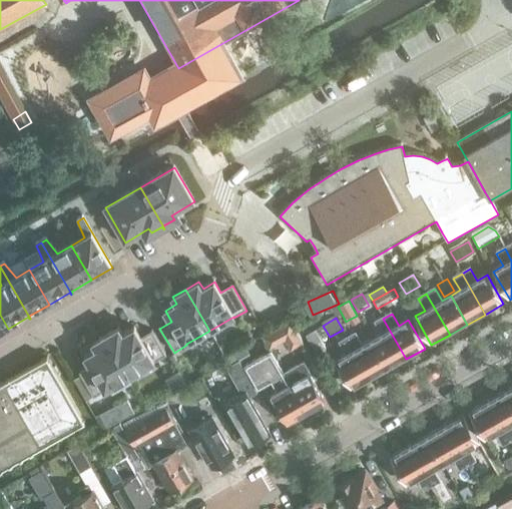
[(382,335),(372,341),(389,369),(406,359),(383,319),(375,323),(382,335)]
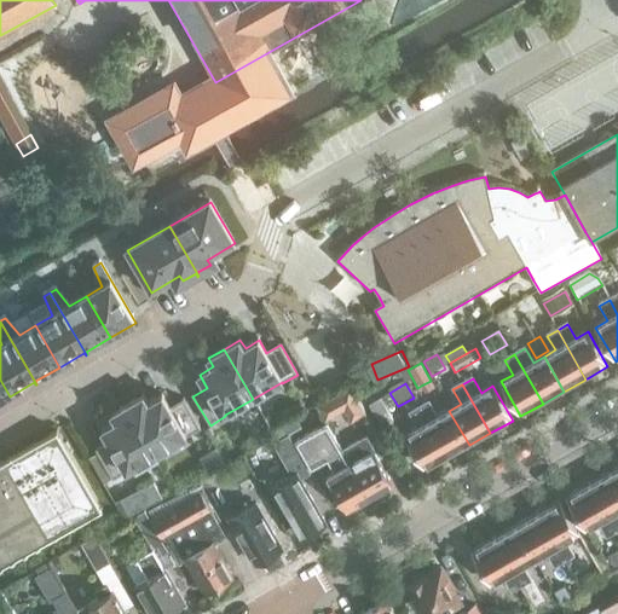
[(351,389),(317,407),(325,423),(345,413),(361,405),(351,389)]
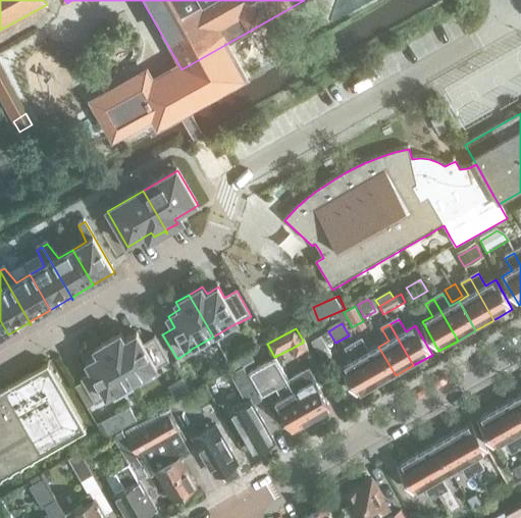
[(108,342),(133,383),(156,369),(157,370),(170,363),(155,339),(144,345),(138,334),(125,341),(121,333),(108,342)]
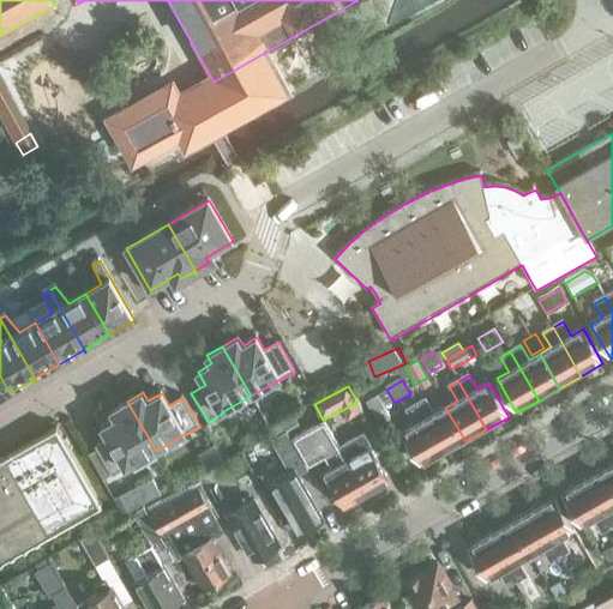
[(392,421),(378,396),(365,403),(379,428),(392,421)]
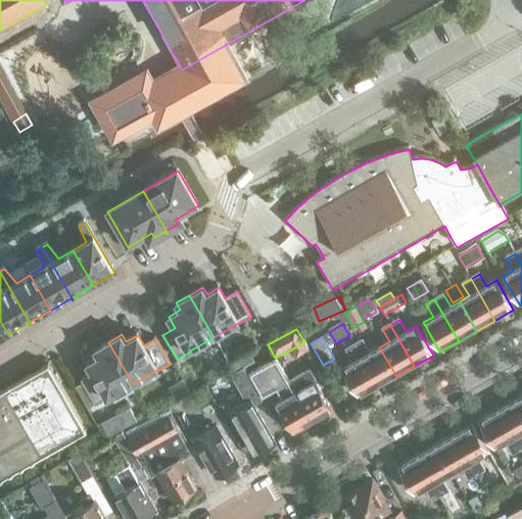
[(396,376),(379,347),(370,352),(363,340),(354,345),(362,358),(378,387),(396,376)]
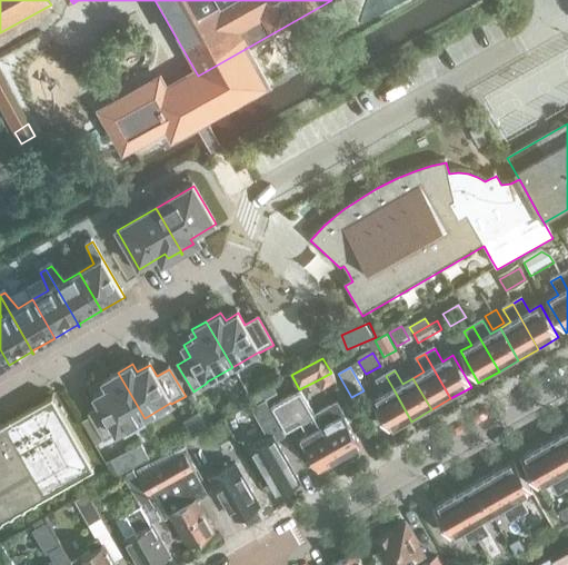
[(118,373),(90,389),(101,408),(89,416),(105,443),(119,435),(118,434),(145,418),(118,373)]
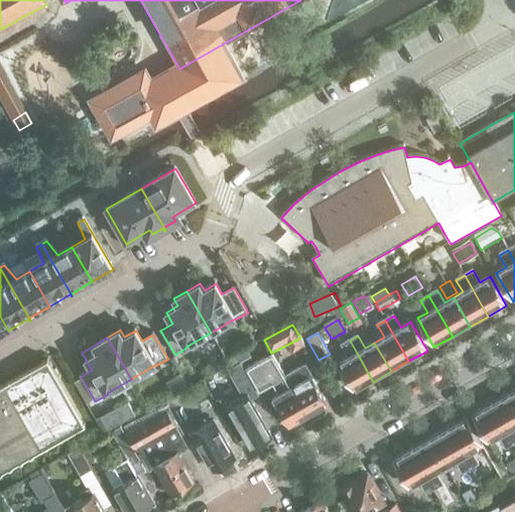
[(373,382),(357,353),(350,341),(341,345),(348,358),(339,363),(355,392),(373,382)]
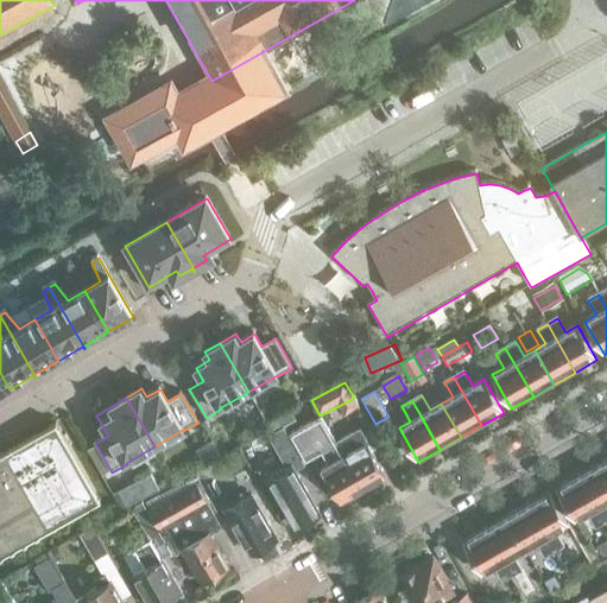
[(297,423),(292,413),(291,412),(277,419),(278,421),(283,430),(297,423)]
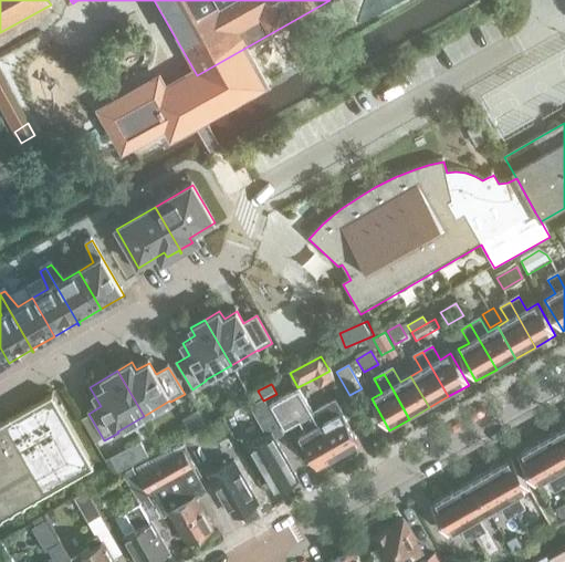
[(338,457),(320,426),(313,413),(299,389),(270,406),(285,433),(300,424),(305,434),(297,438),(317,469),(338,457)]
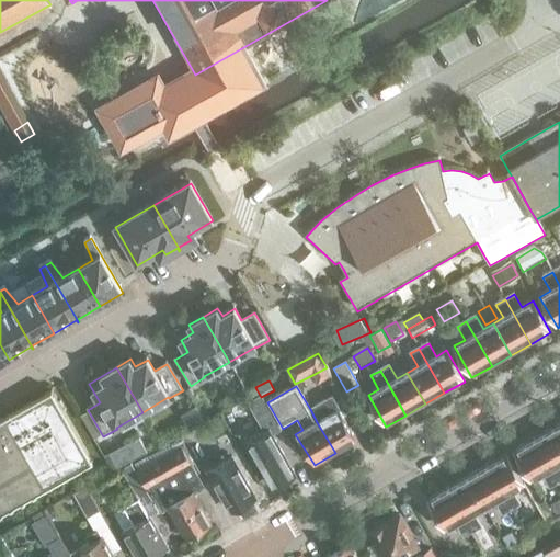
[(0,518),(45,492),(94,464),(53,391),(0,421),(0,518)]
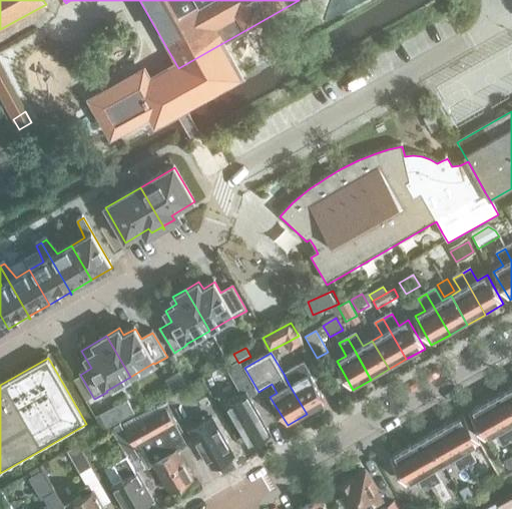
[(239,363),(227,371),(242,397),(227,406),(251,447),(271,436),(254,409),(249,400),(259,395),(239,363)]
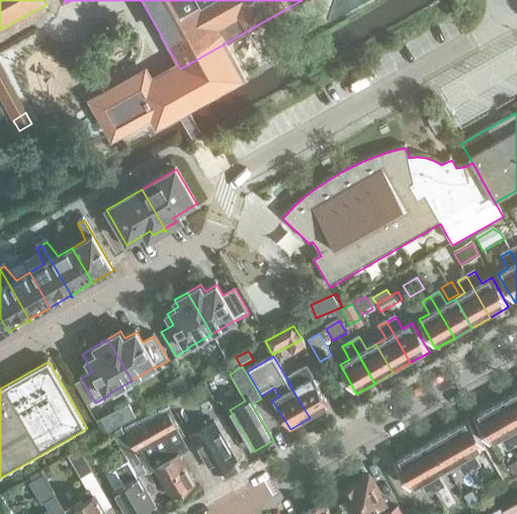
[(329,407),(313,378),(306,367),(286,377),(292,390),(310,418),(329,407)]
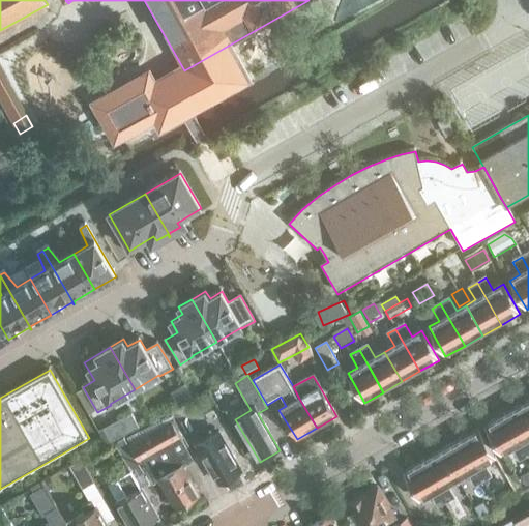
[(185,385),(172,393),(179,407),(194,399),(185,385)]
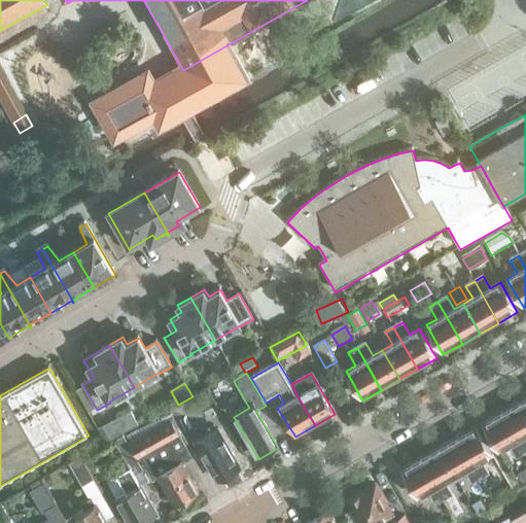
[(525,414),(520,404),(501,414),(525,455),(525,414)]
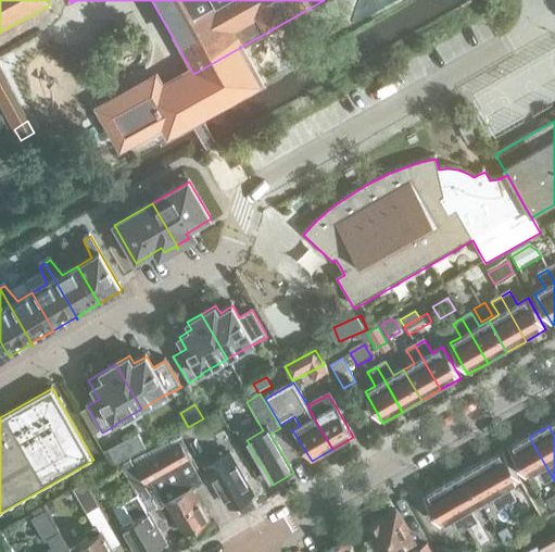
[(149,450),(141,435),(111,452),(118,466),(149,450)]
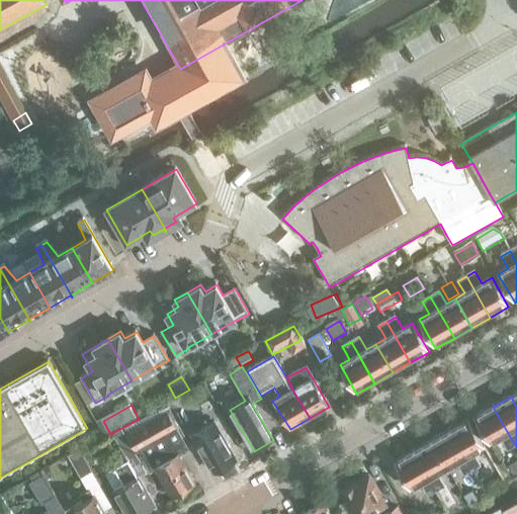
[(516,447),(493,407),(475,417),(491,446),(501,440),(508,452),(516,447)]
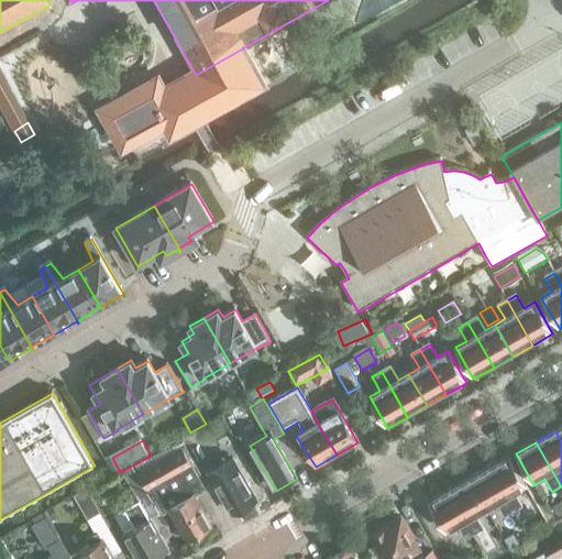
[(211,529),(210,526),(195,500),(207,492),(183,449),(151,468),(147,460),(134,468),(164,516),(172,512),(189,543),(191,541),(194,545),(205,538),(202,534),(211,529)]
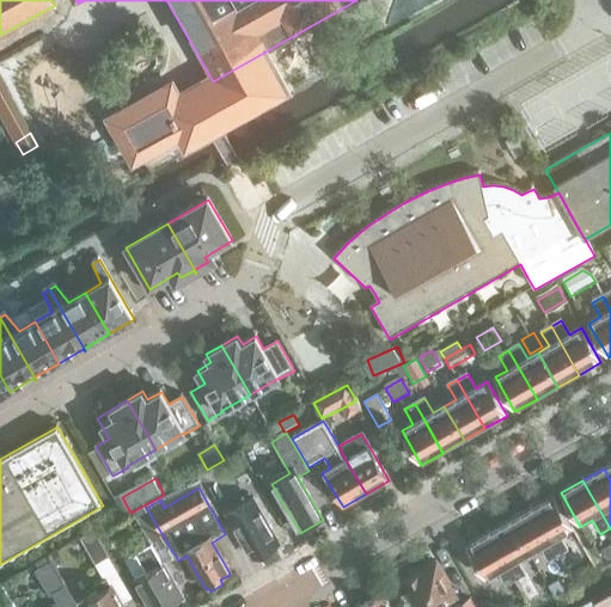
[(573,532),(553,497),(531,509),(558,558),(569,552),(561,538),(573,532)]
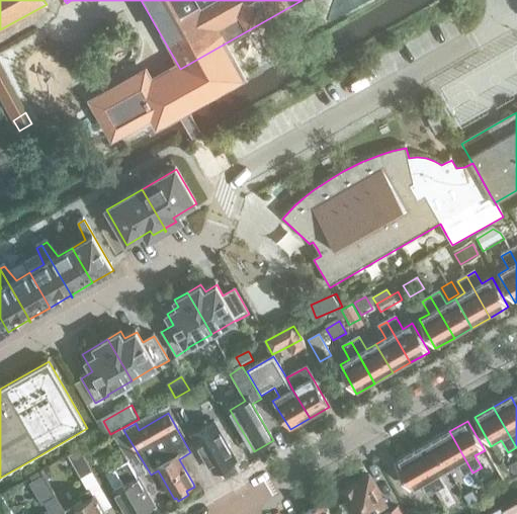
[(237,461),(213,424),(192,435),(214,475),(237,461)]
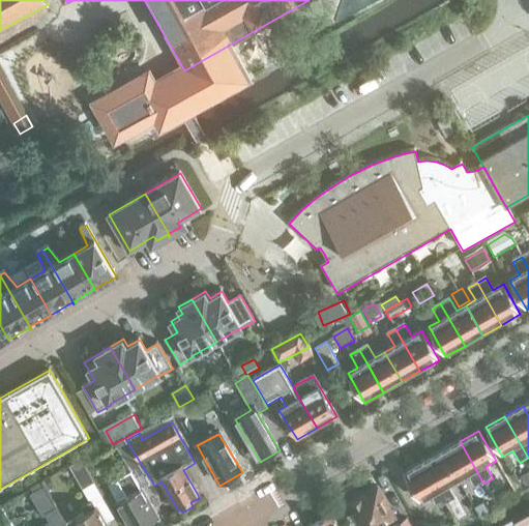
[(124,440),(116,445),(127,467),(121,471),(124,476),(118,480),(109,487),(117,502),(130,525),(149,525),(158,520),(137,480),(145,475),(124,440)]
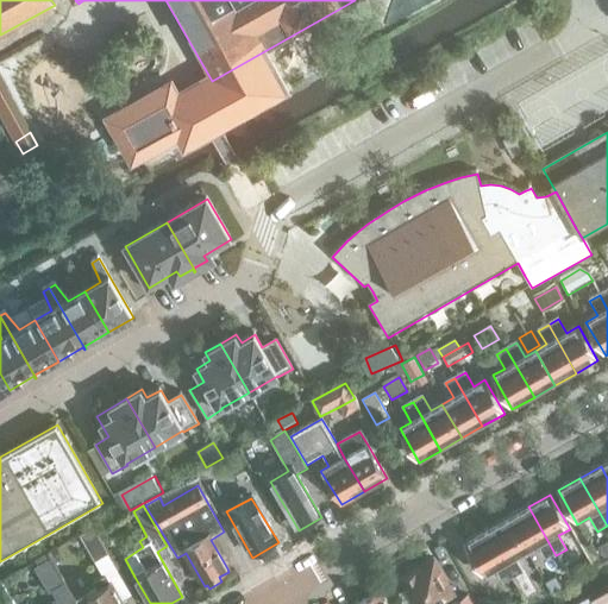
[(556,555),(528,507),(507,518),(527,553),(538,547),(546,561),(556,555)]
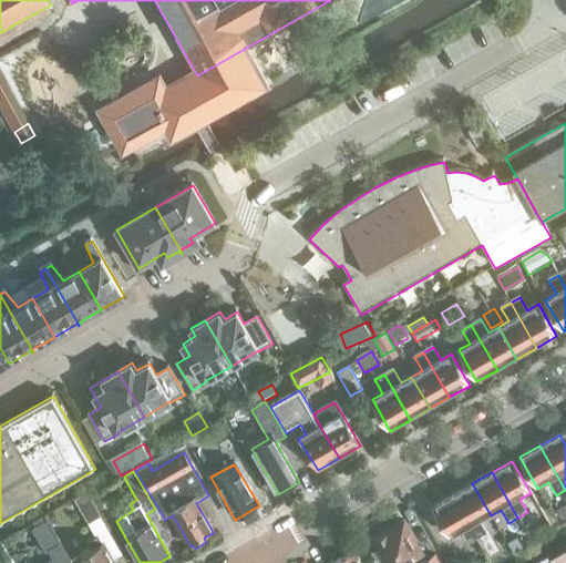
[(471,526),(479,540),(487,534),(480,521),(491,515),(472,483),(453,494),(471,526)]
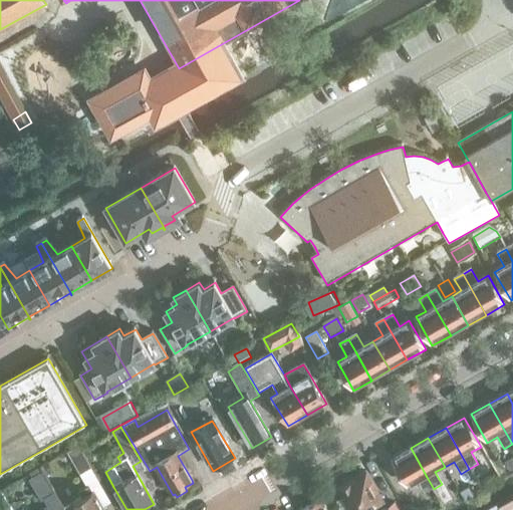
[(416,499),(434,489),(427,477),(411,448),(392,459),(416,499)]
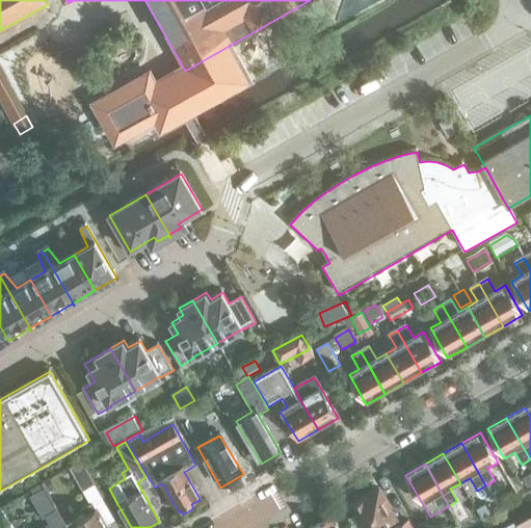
[(106,527),(100,517),(109,510),(96,485),(83,493),(91,506),(82,511),(86,517),(75,523),(78,527),(106,527)]
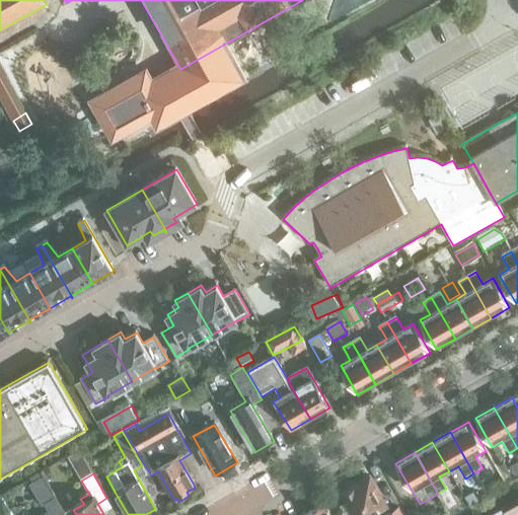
[(64,514),(55,499),(56,498),(44,479),(29,487),(42,507),(46,504),(50,512),(46,514),(64,514)]
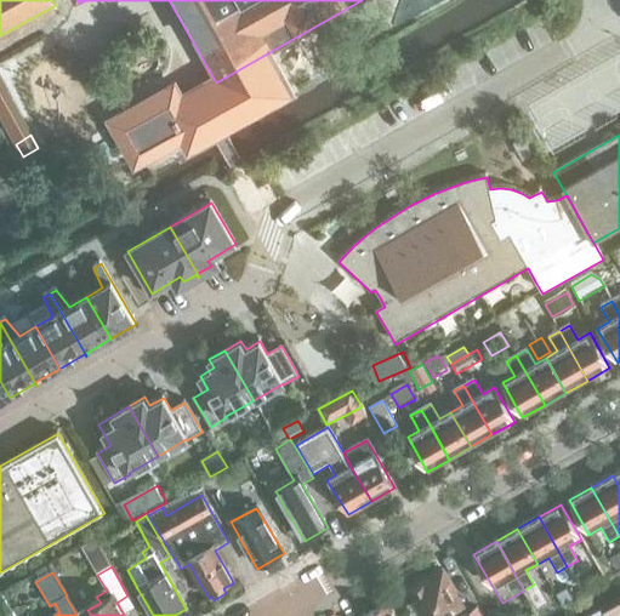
[(459,615),(465,611),(443,574),(409,592),(422,615),(459,615)]
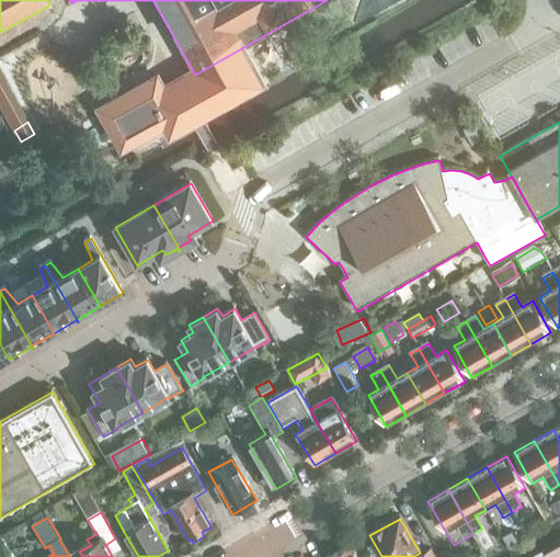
[(482,529),(473,534),(486,556),(495,550),(482,529)]
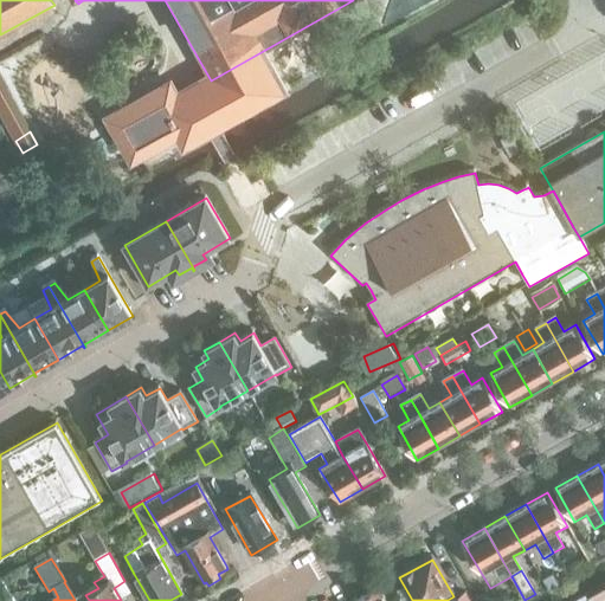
[(549,593),(560,586),(554,575),(544,582),(549,593)]
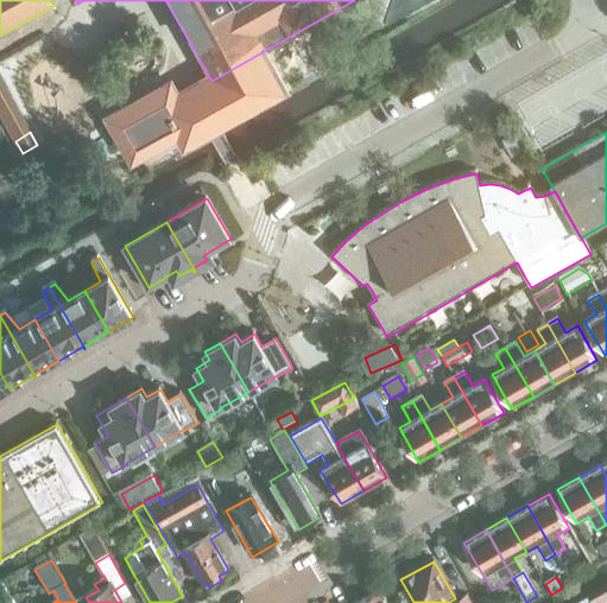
[(13,602),(1,582),(0,581),(0,602),(13,602)]
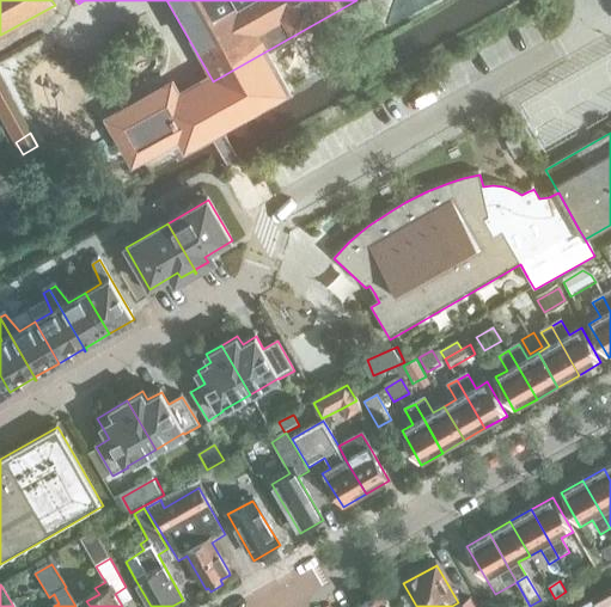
[(389,606),(383,595),(364,606),(389,606)]
